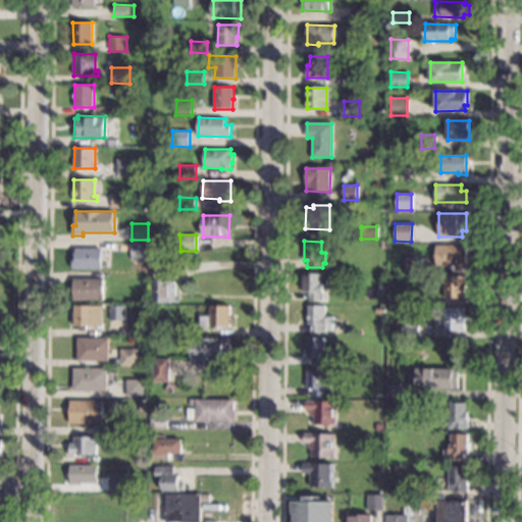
[(147,260),(132,260),(132,243),(147,243),(147,260)]
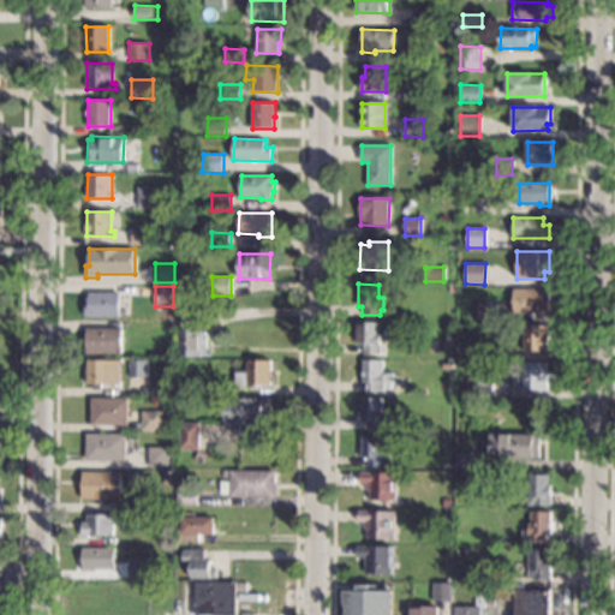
[(549,312),(513,312),(513,288),(549,288),(549,312)]
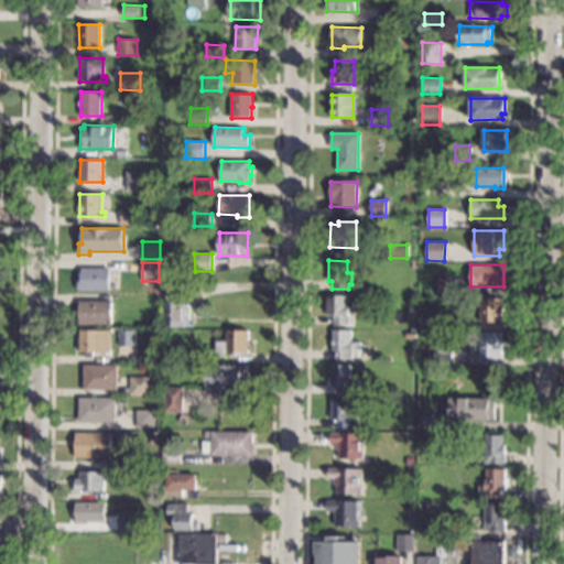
[(110,291),(78,291),(78,279),(82,279),(82,268),(110,268),(110,291)]
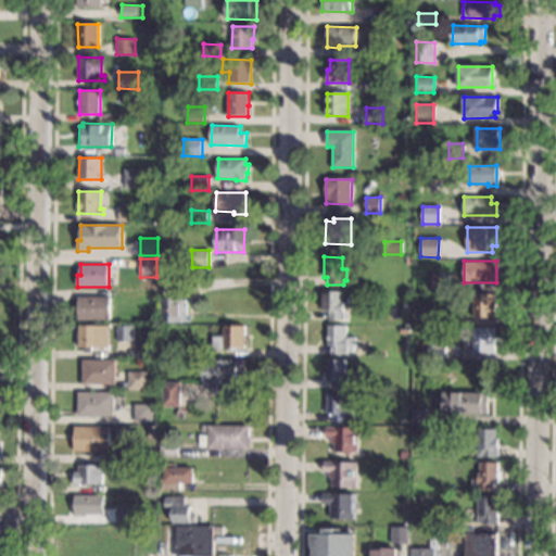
[(447,291),(432,291),(432,275),(447,275),(447,291)]
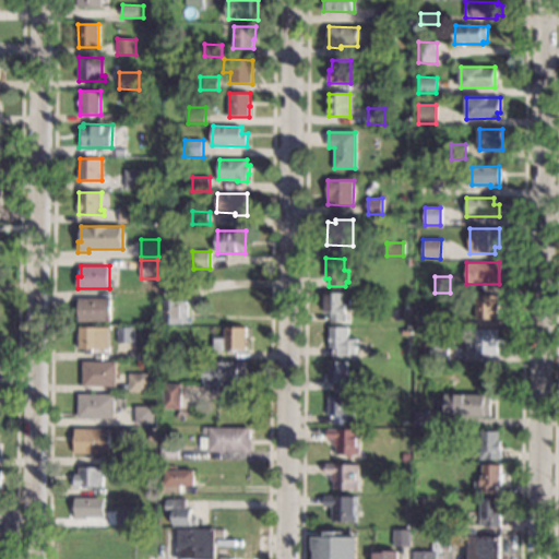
[(185,281),(183,299),(165,298),(165,281),(185,281)]
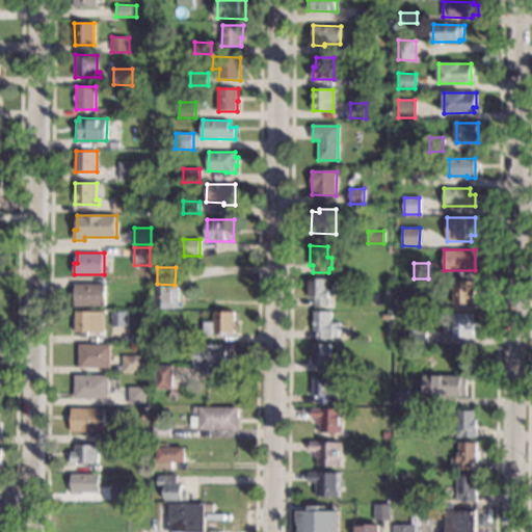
[(327,286),(331,286),(331,291),(328,291),(328,306),(313,306),(313,298),(309,297),(309,280),(327,280),(327,286)]
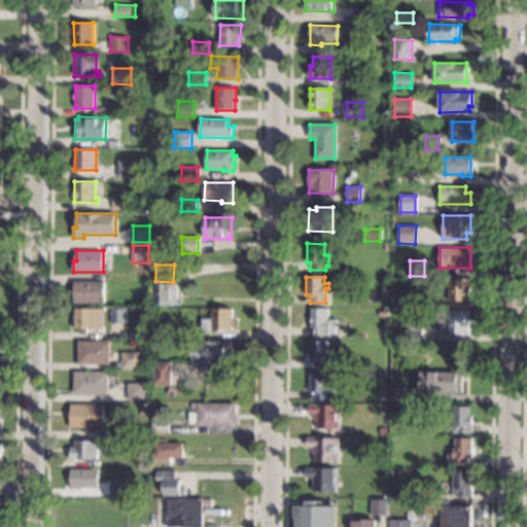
[(467,287),(469,287),(469,300),(449,300),(449,279),(467,279),(467,287)]
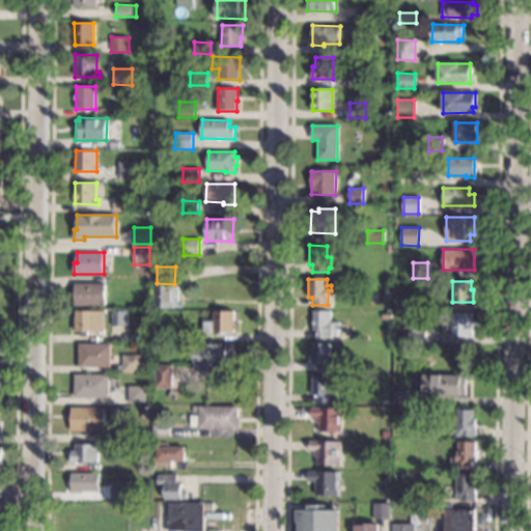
[(106,306),(76,306),(76,283),(106,283),(106,306)]
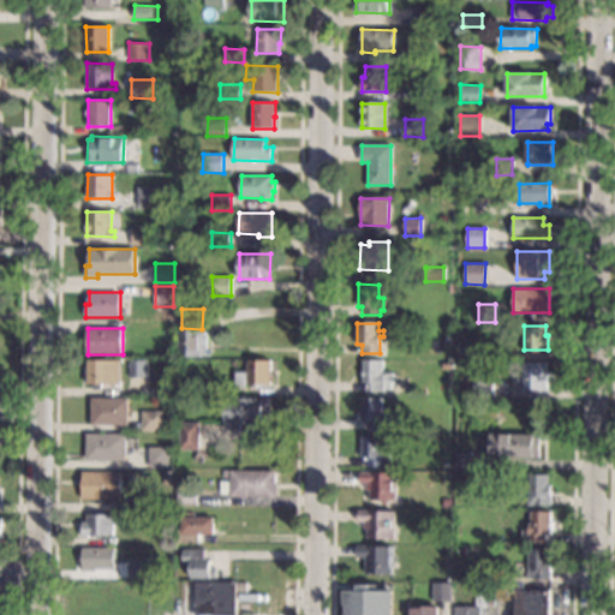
[(202,332),(207,332),(207,354),(202,354),(202,357),(179,357),(179,330),(202,330),(202,332)]
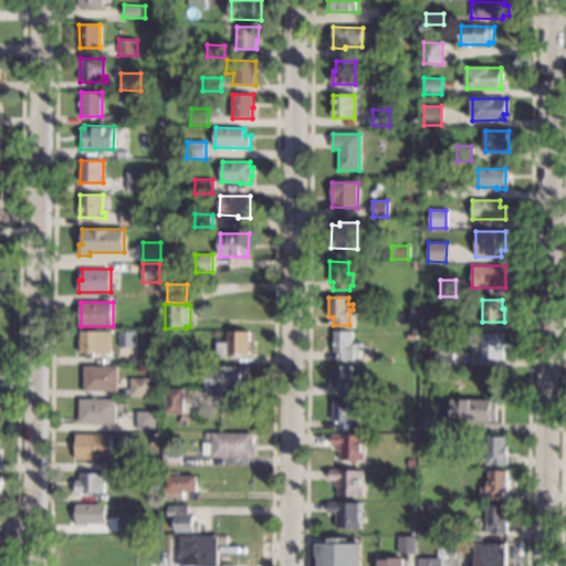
[(157,316),(157,327),(146,327),(147,316),(157,316)]
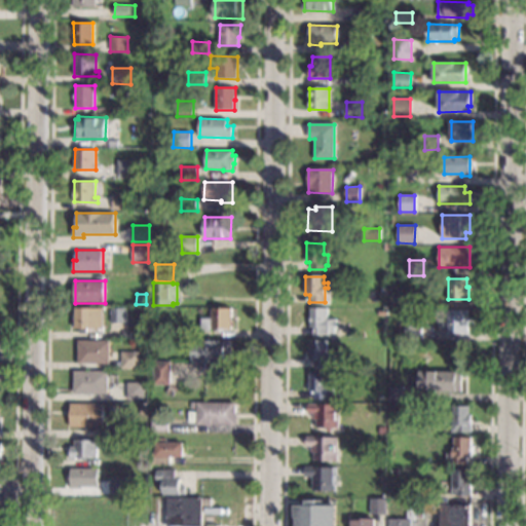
[(426,306),(411,306),(411,296),(426,296),(426,306)]
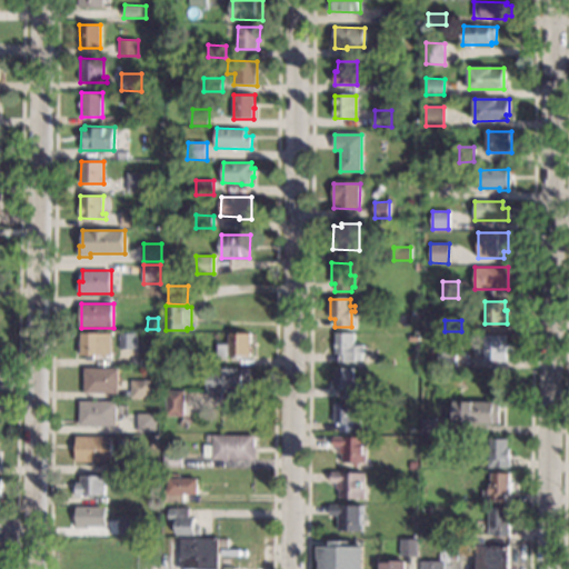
[(112,357),(82,357),(82,333),(112,332),(112,357)]
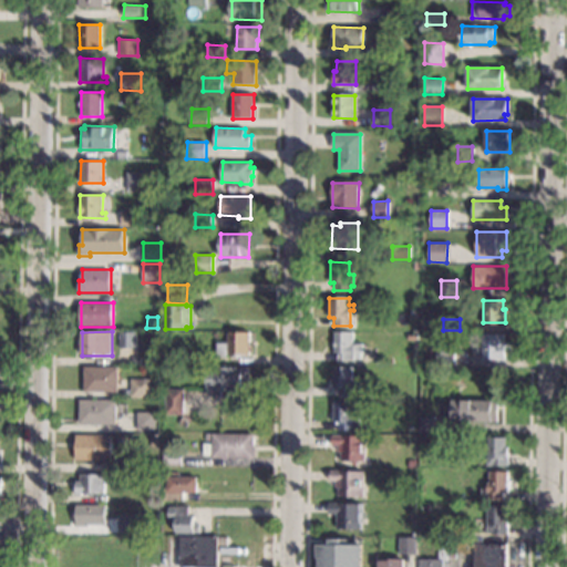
[(136,332),(136,349),(120,348),(121,332),(136,332)]
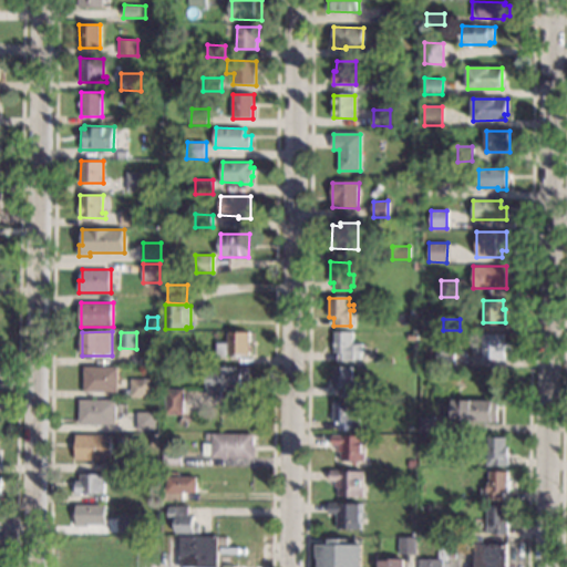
[(254,333),(254,347),(250,346),(250,354),(217,354),(218,343),(228,343),(228,332),(249,332),(254,333)]
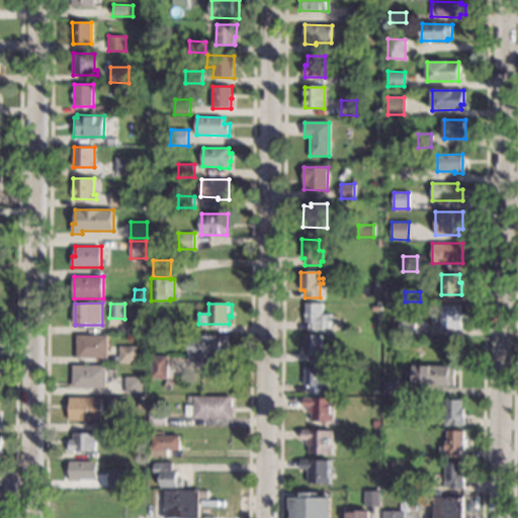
[(323,315),(332,315),(332,323),(330,323),(329,328),(324,328),(324,330),(309,329),(310,321),(305,321),(306,304),(323,304),(323,315)]
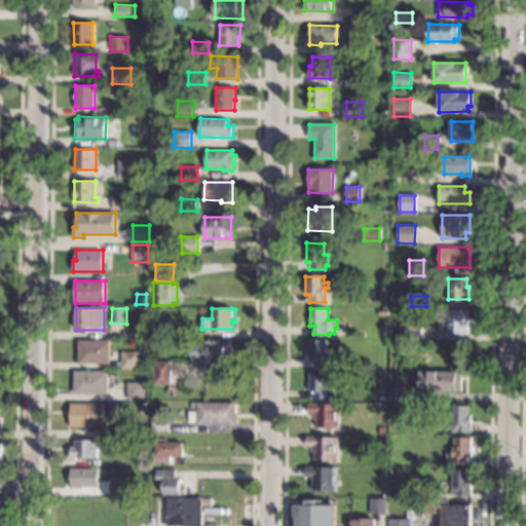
[(466,310),(466,318),(468,320),(468,334),(447,333),(447,310),(466,310)]
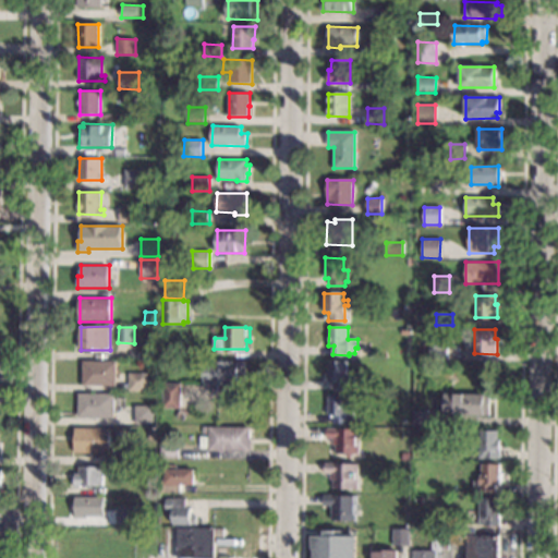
[(181,358),(164,358),(164,340),(181,340),(181,358)]
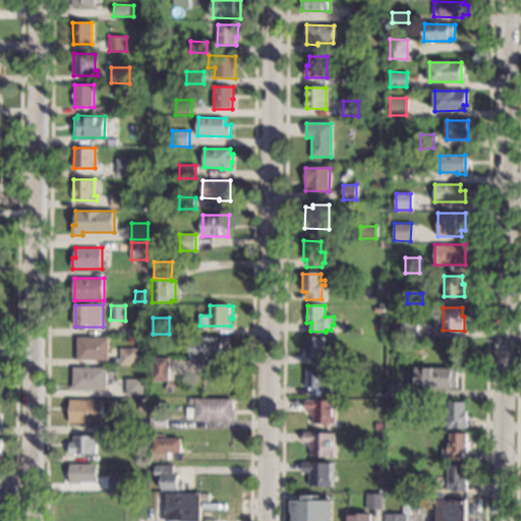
[(417,317),(417,336),(401,335),(402,317),(417,317)]
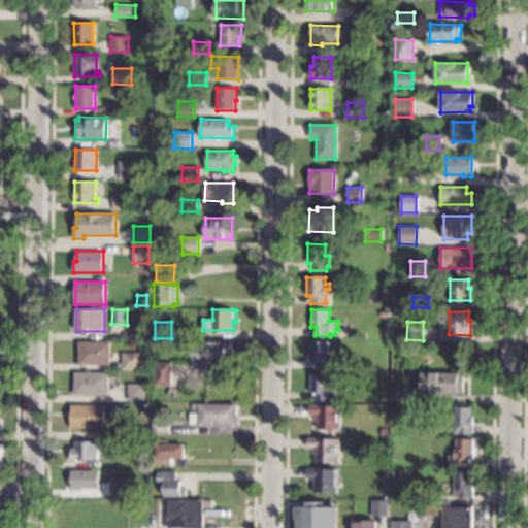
[(110,365),(78,365),(78,341),(111,341),(110,365)]
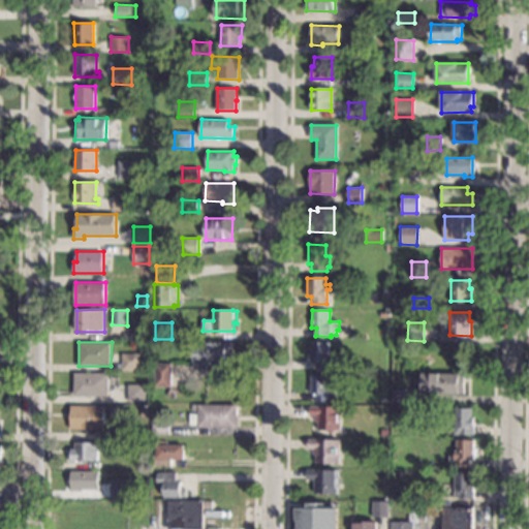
[(232,359),(231,359),(231,366),(207,365),(207,370),(199,370),(199,366),(193,366),(194,342),(234,342),(232,359)]
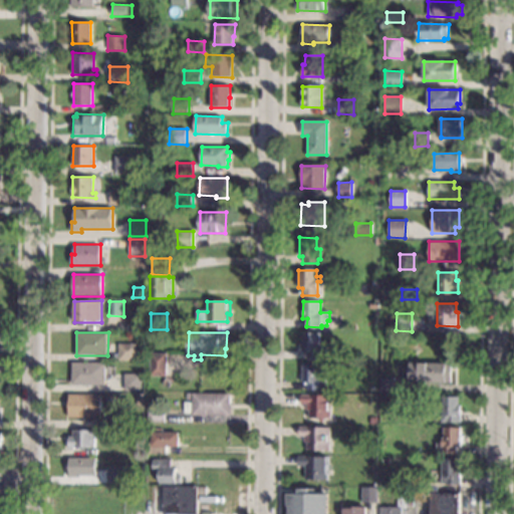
[(319,343),(327,343),(327,352),(322,352),(322,358),(306,358),(306,351),(300,351),(300,347),(302,347),(302,332),(319,332),(319,343)]
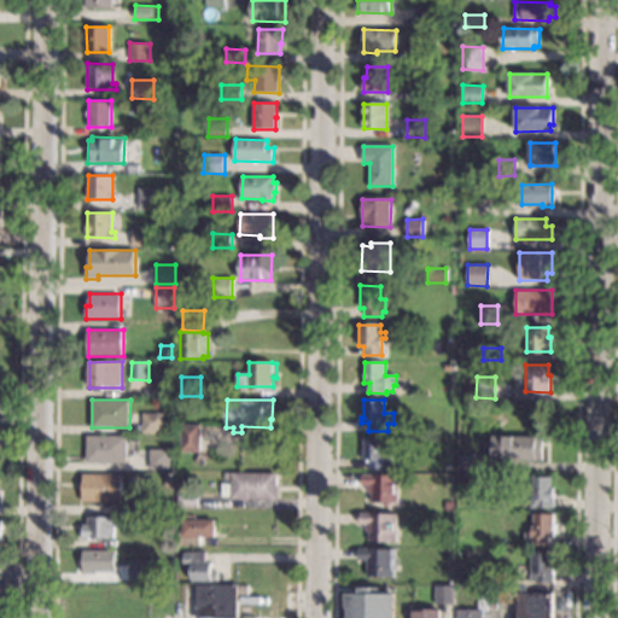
[(165,433),(144,433),(144,413),(165,413),(165,433)]
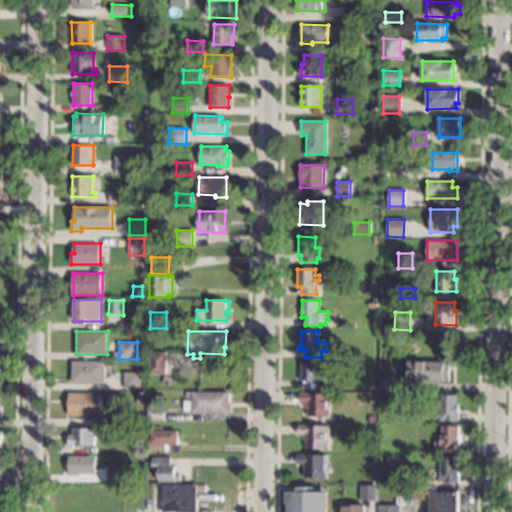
[(166,375),(150,374),(150,352),(167,352),(166,375)]
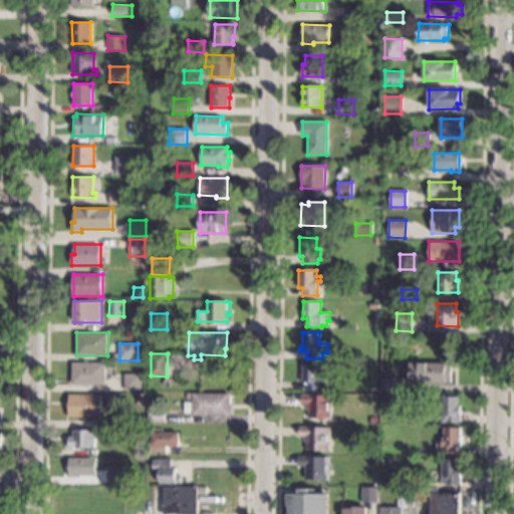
[(106,386),(72,384),(72,362),(106,362),(106,386)]
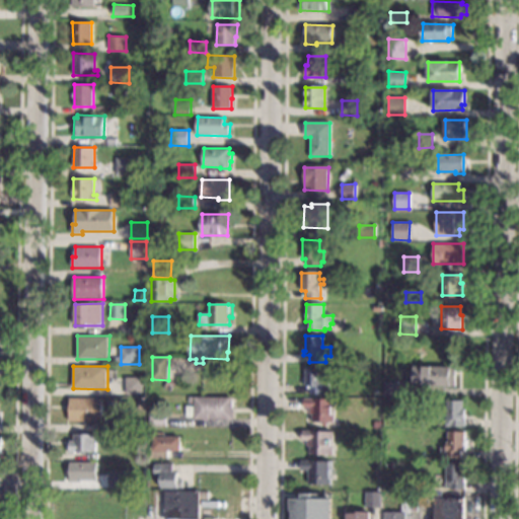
[(406,367),(406,381),(398,381),(399,366),(406,367)]
